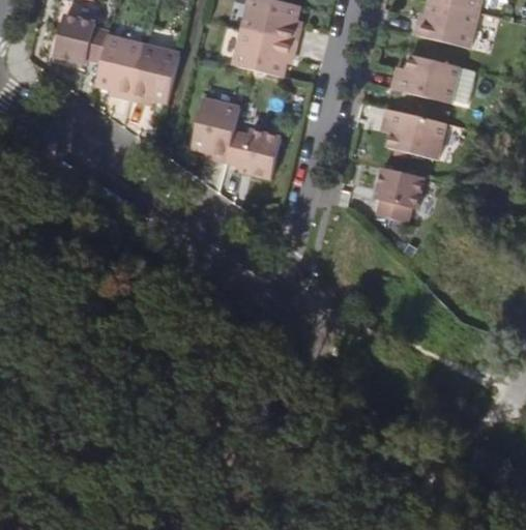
[(246,0),(239,30),(294,43),(298,28),(293,27),(294,20),(298,6),(272,0),(246,0)]
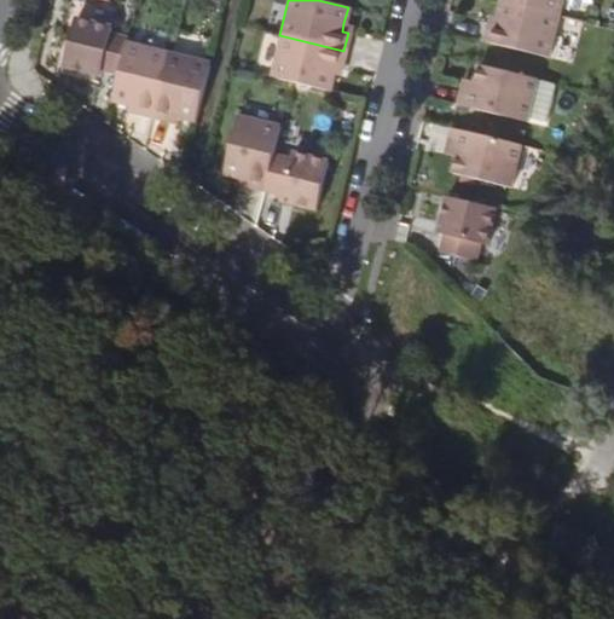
[(560,0),(498,0),(498,1),(556,15),(560,0)]
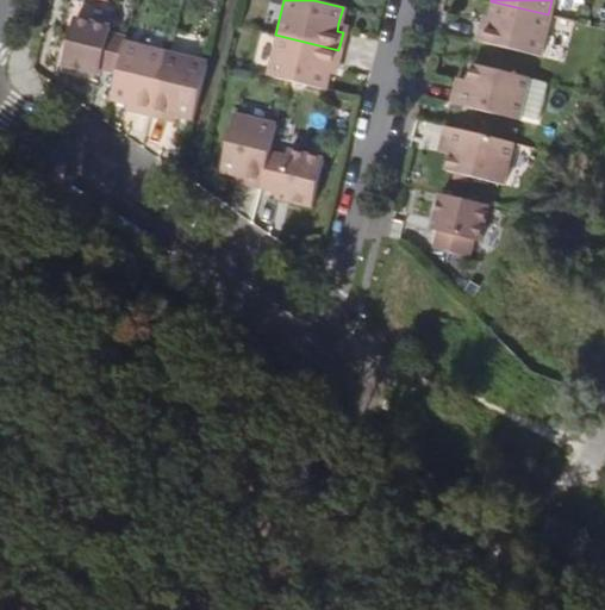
[(548,14),(491,1),(487,17),(485,24),(480,23),(475,41),(538,56),(548,14)]
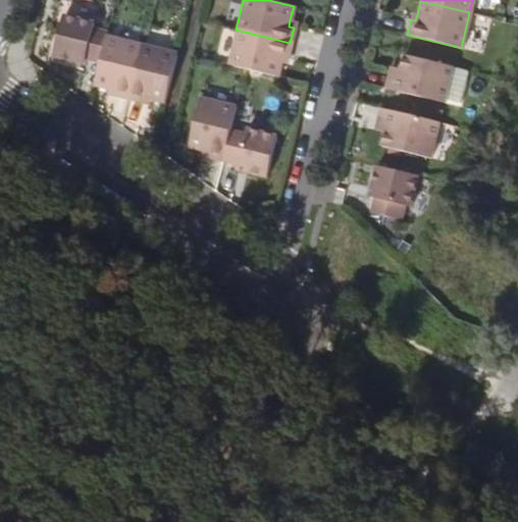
[(84,58),(99,61),(105,36),(106,32),(91,28),(92,22),(61,15),(52,56),(83,63),(84,58)]
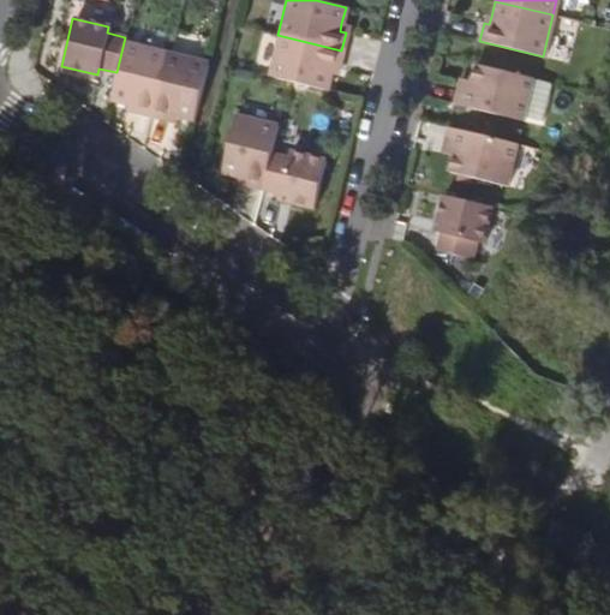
[(336,69),(341,51),(277,35),(268,76),(286,81),(326,90),(329,75),(330,66),(336,69)]
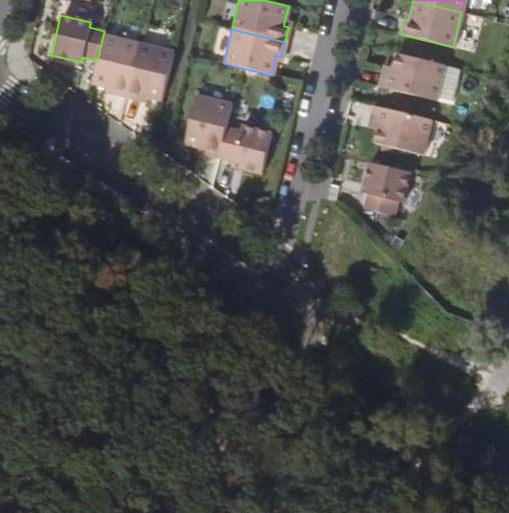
[(124,96),(137,44),(103,35),(97,60),(91,83),(105,86),(111,87),(110,92),(124,96)]
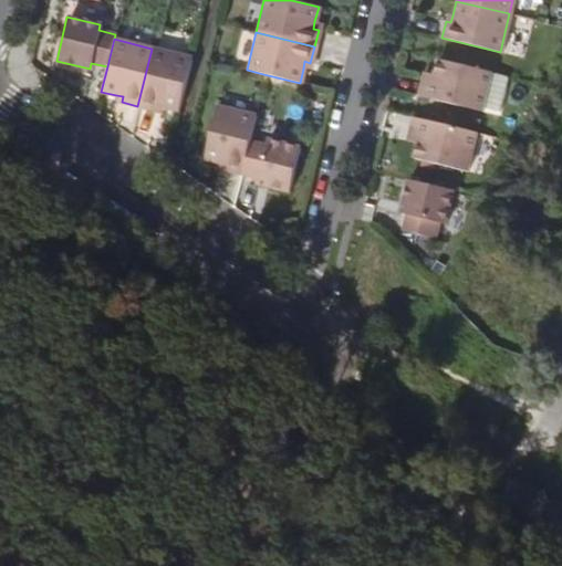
[(177,112),(190,58),(152,49),(137,106),(154,111),(155,105),(162,107),(177,112)]
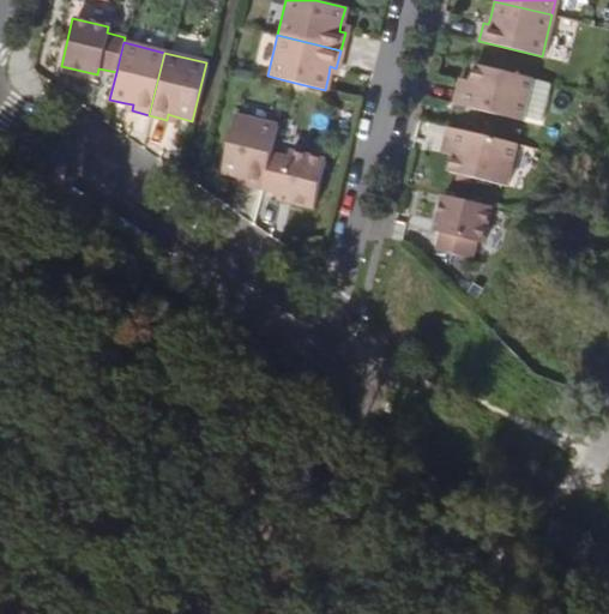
[(530,78),(472,65),(469,80),(466,88),(456,85),(451,103),(520,120),(520,118),(537,122),(547,83),(530,78)]
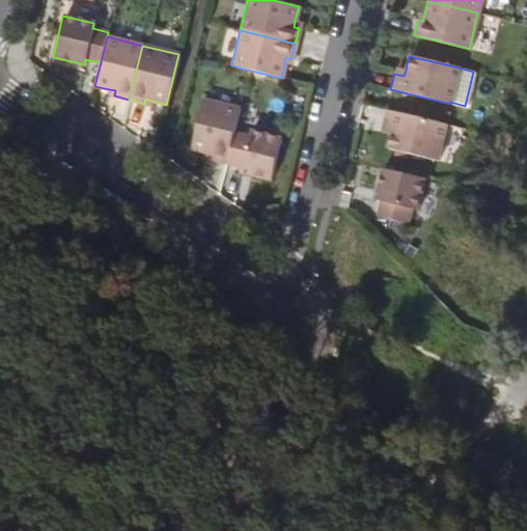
[(396,67),(394,74),(404,76),(406,70),(396,67)]
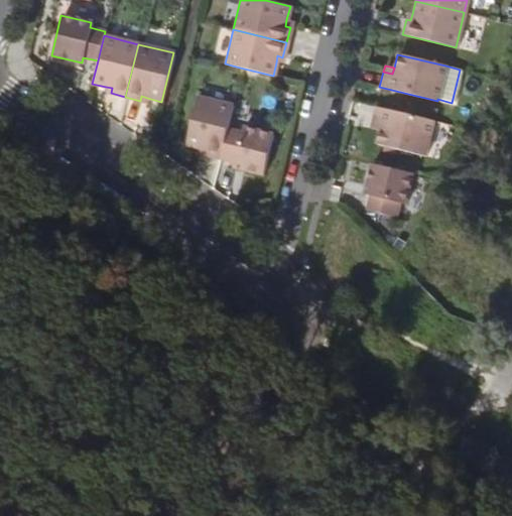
[(204,155),(218,158),(226,129),(231,106),(197,97),(184,145),(201,149),(205,150),(204,155)]
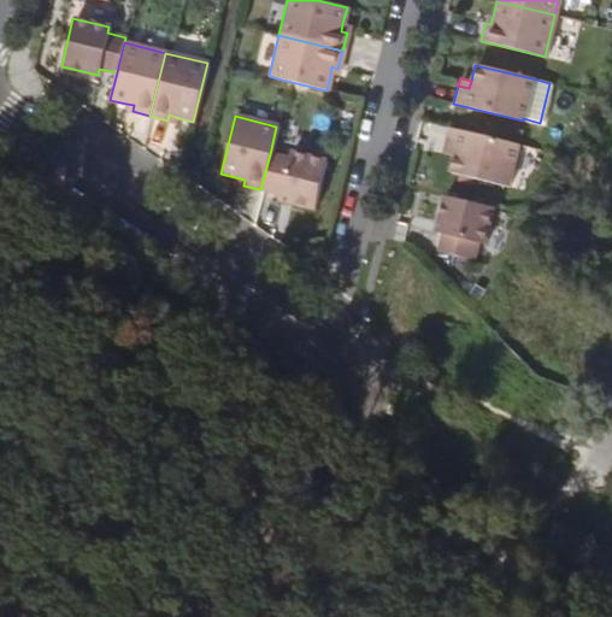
[(517,145),(448,128),(443,146),(454,148),(453,156),(448,172),(506,186),(517,145)]
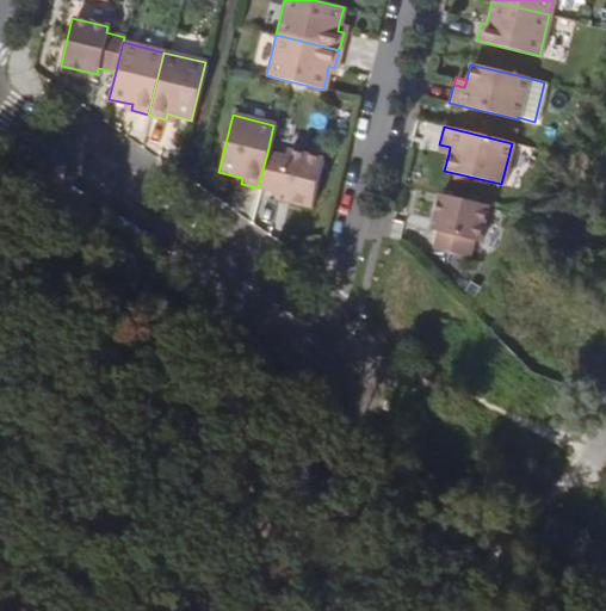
[(450,147),(439,144),(437,152),(449,154),(450,147)]
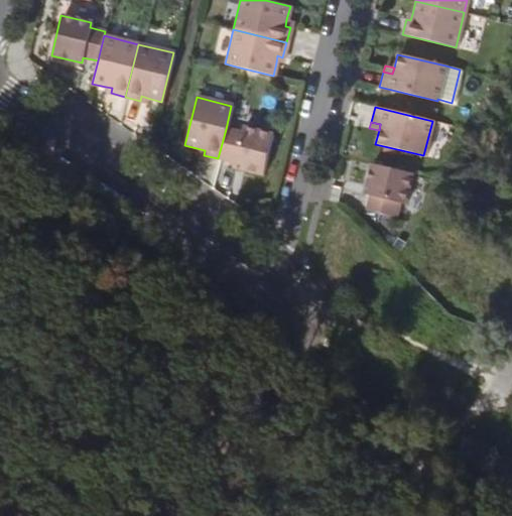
[(240,133),(226,129),(218,158),(233,162),(232,167),(262,175),(272,135),(242,127),(240,133)]
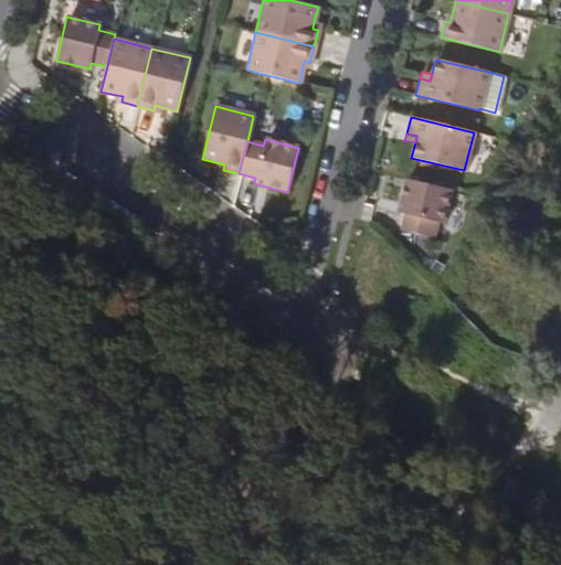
[(451,190),(406,179),(398,212),(404,214),(400,230),(432,237),(436,222),(443,223),(451,190)]
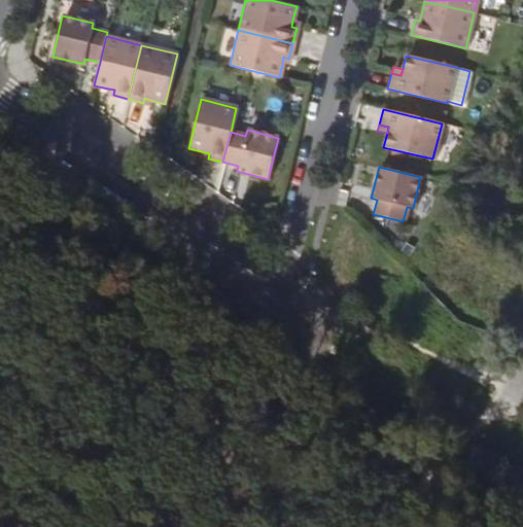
All buildings are outlined.
